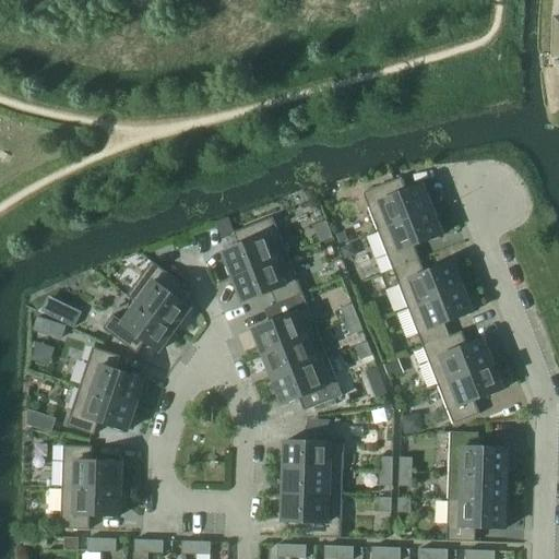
[(378,232),(432,211),(423,185),(406,191),(401,178),(363,193),(378,232)]
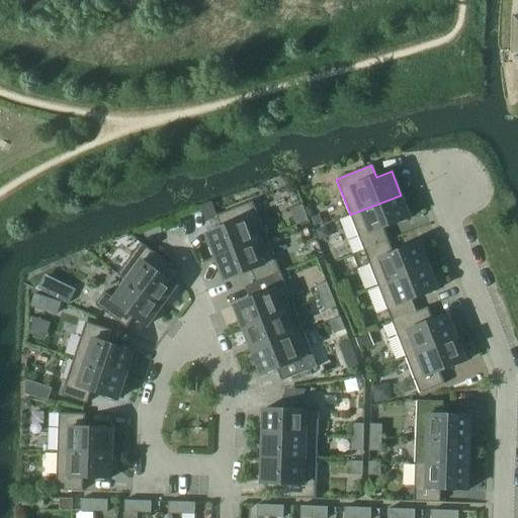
[(401,195),(350,214),(363,251),(389,241),(383,229),(410,219),(401,195)]
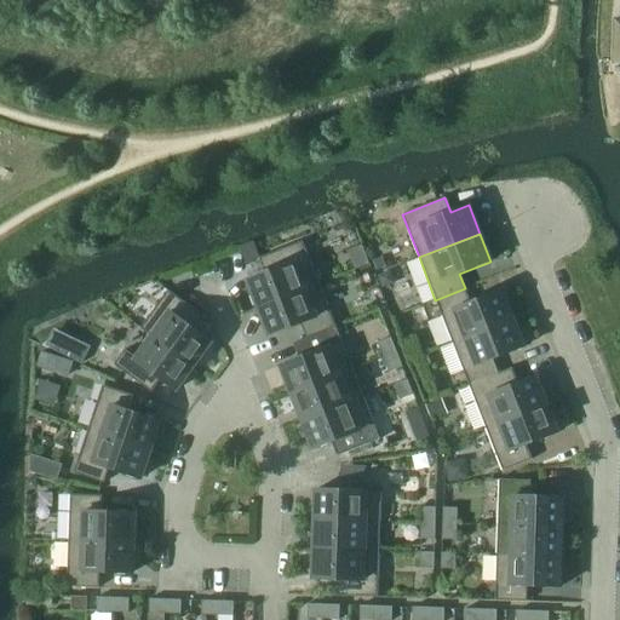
[(247,280),(258,308),(319,285),(302,241),(259,258),(265,273),(247,280)]
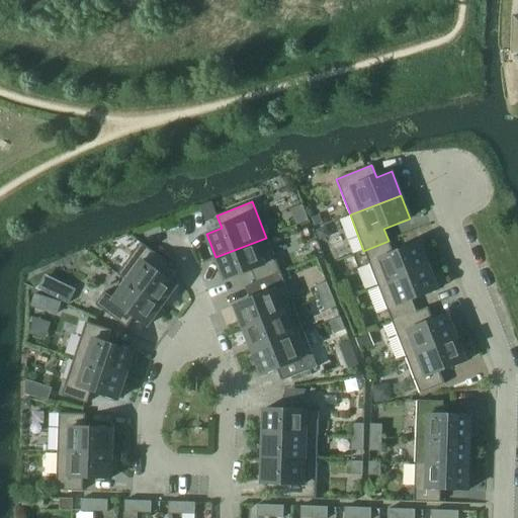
[(325,227),(315,231),(319,241),(326,238),(328,233),(325,227)]
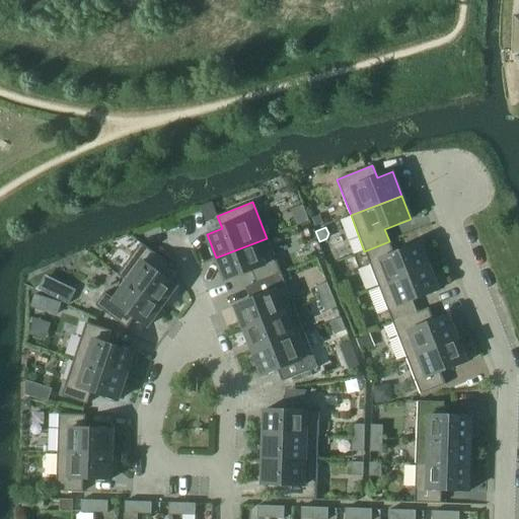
[(281,274),(267,238),(216,257),(225,281),(251,271),(256,283),(281,274)]
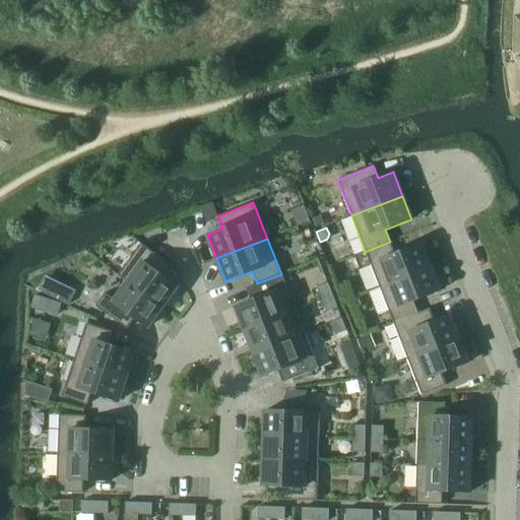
[(379,287),(430,267),(420,244),(394,254),(390,242),(365,252),(379,287)]
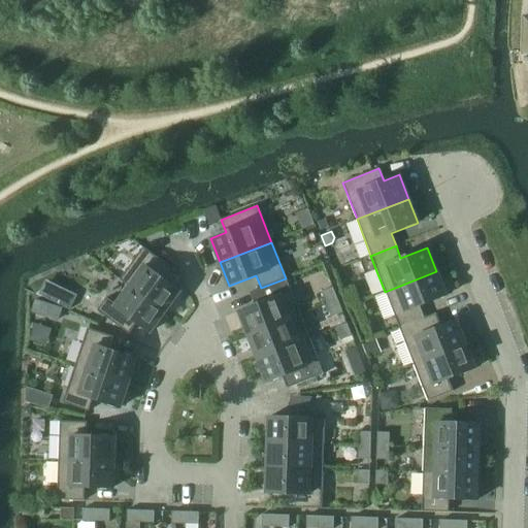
[(129,287),(165,311),(179,291),(167,282),(174,270),(142,248),(120,279),(129,287)]
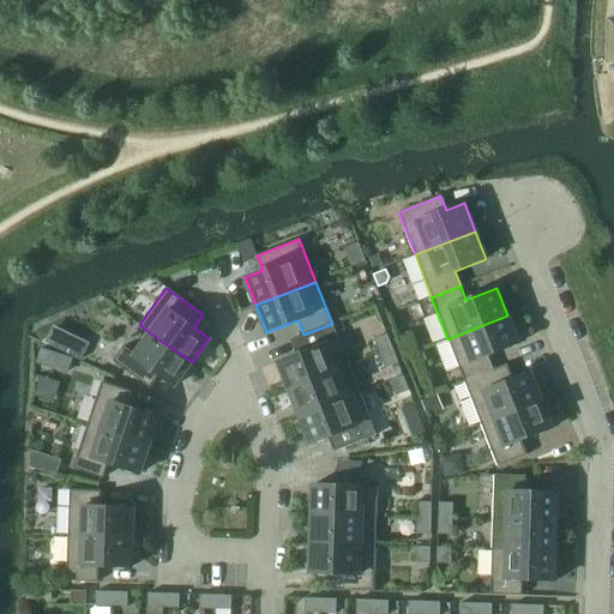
[(507,315),(447,339),(464,381),(507,366),(506,365),(493,369),(488,356),(518,343),(507,315)]
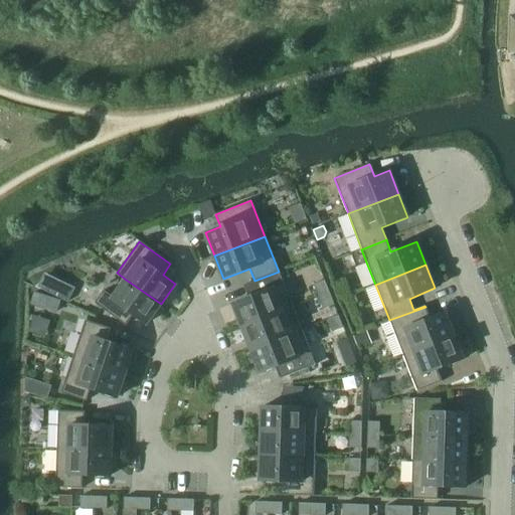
[(233,304),(242,327),(293,307),(284,284),(279,272),(254,281),(243,286),(248,298),(233,304)]
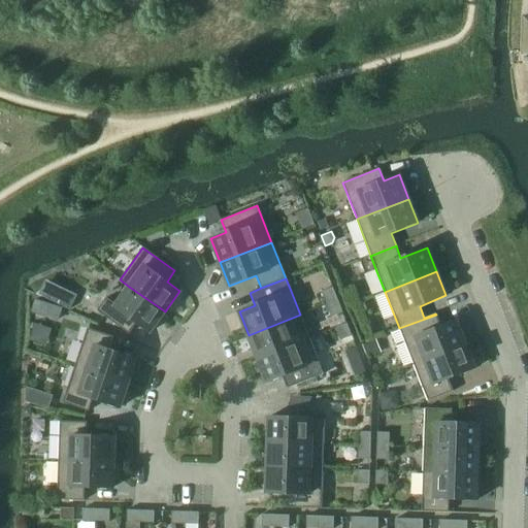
[(53,285),(45,297),(58,303),(62,296),(60,289),(53,285)]
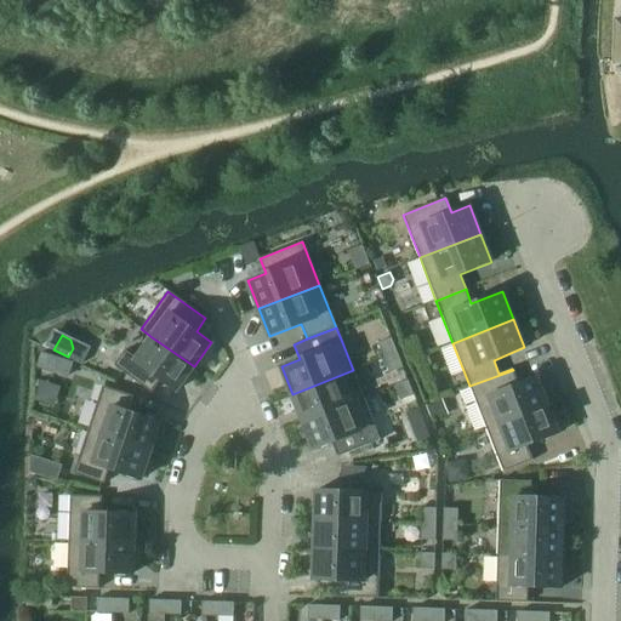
[(194,366),(152,337),(137,359),(125,351),(114,365),(152,393),(160,380),(176,391),(194,366)]
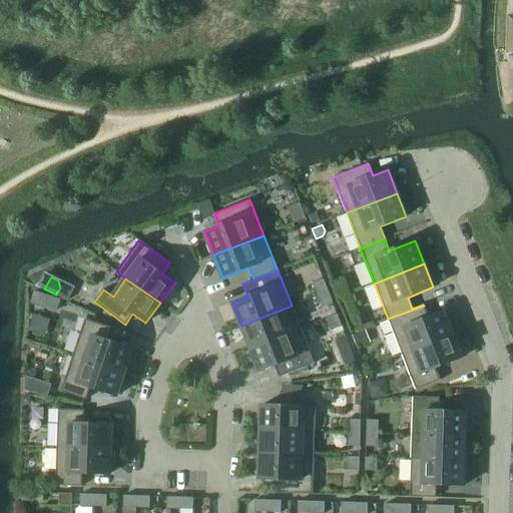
[(329,292),(324,280),(312,284),(317,297),(329,292)]
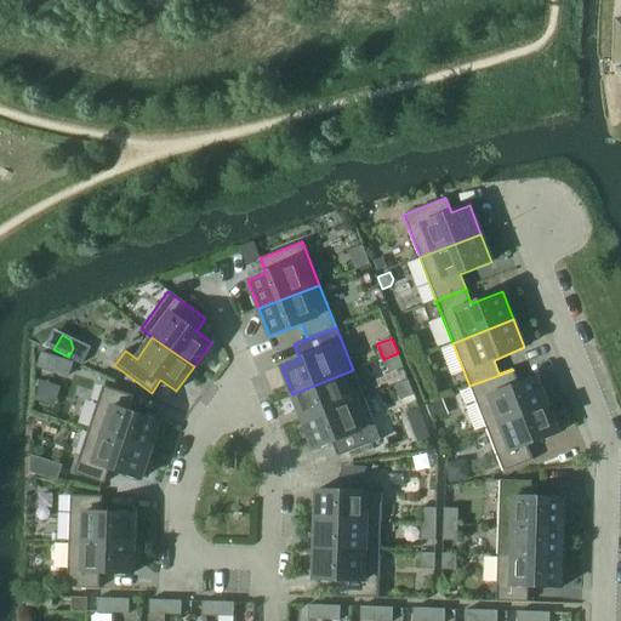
[(44,353),(39,365),(61,372),(64,360),(44,353)]
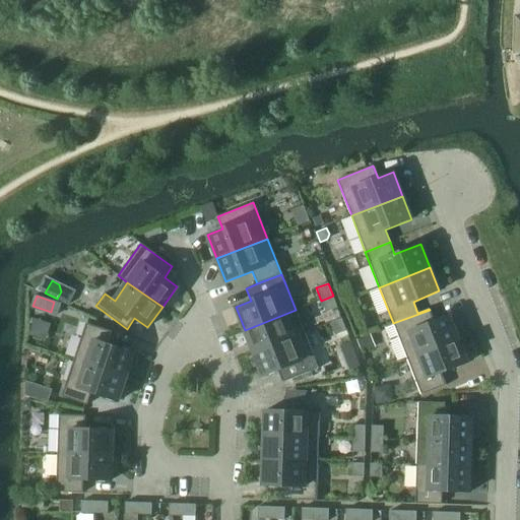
[(337,308),(333,296),(321,301),(326,313),(337,308)]
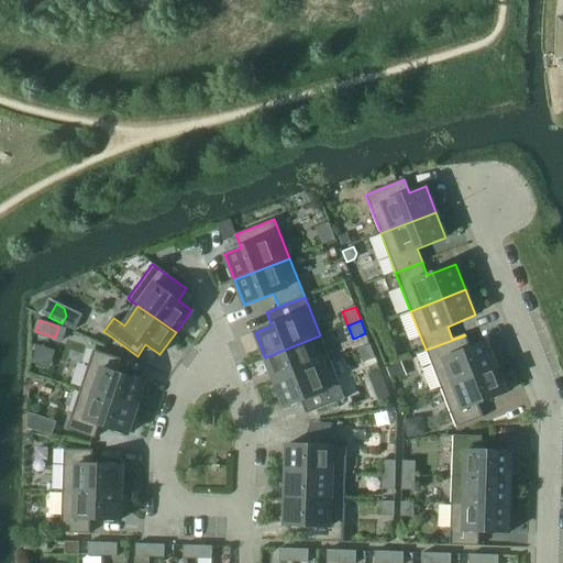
[(330,361),(320,335),(265,357),(274,382),(330,361)]
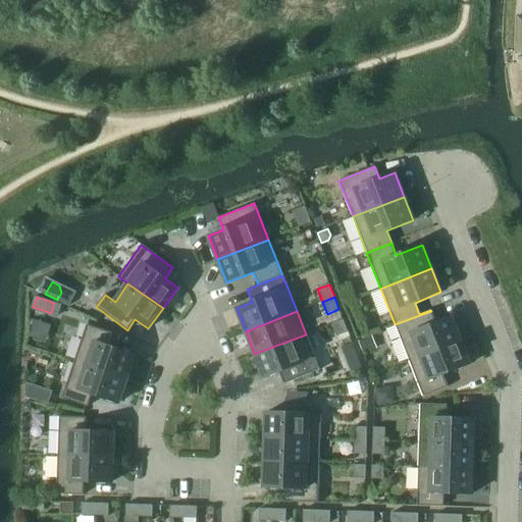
[(409,361),(460,341),(451,317),(435,323),(431,311),(395,324),(409,361)]
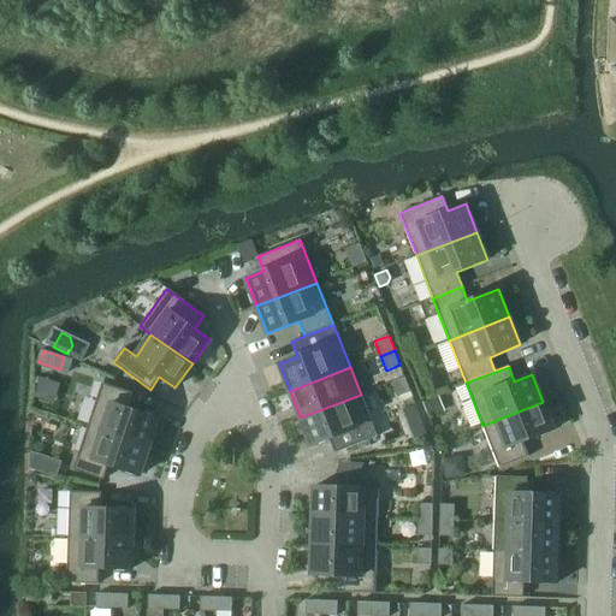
[(410,392),(404,377),(391,383),(397,397),(410,392)]
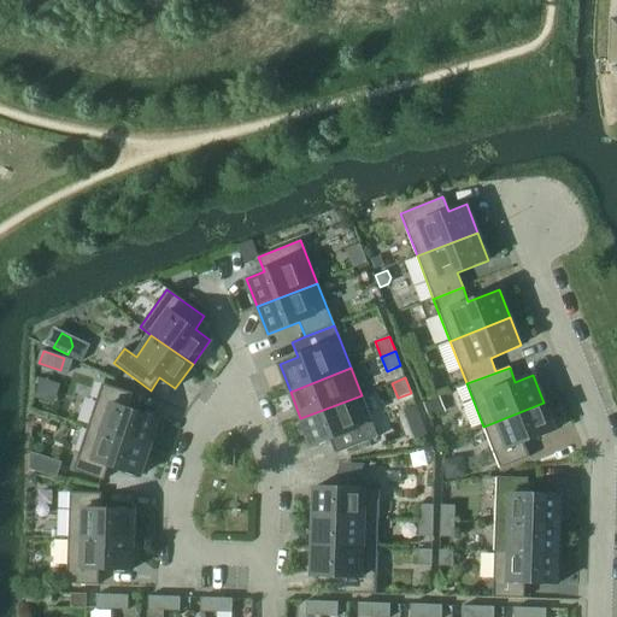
[(103,385),(88,428),(150,448),(159,419),(127,409),(133,394),(103,385)]
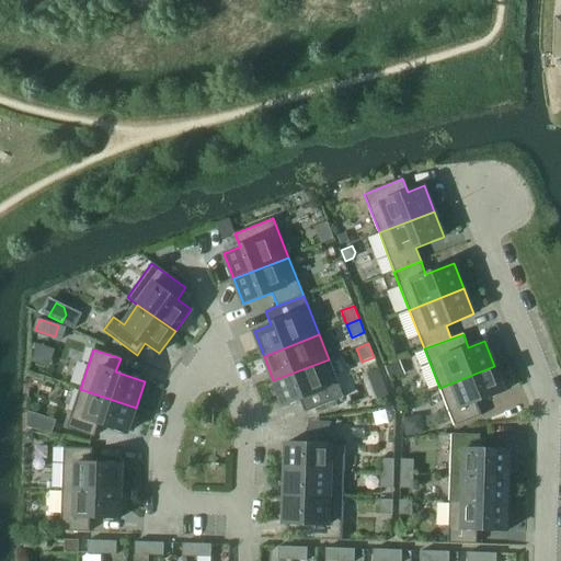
[(343,398),(339,385),(329,359),(273,380),(284,405),(299,400),(305,413),(343,398)]
